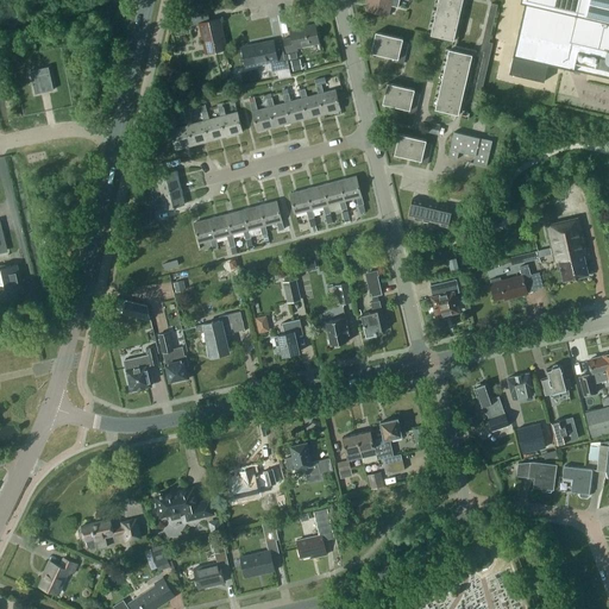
[(385,0),(366,0),(365,11),(388,16),(390,6),(397,7),(399,2),(385,0)]
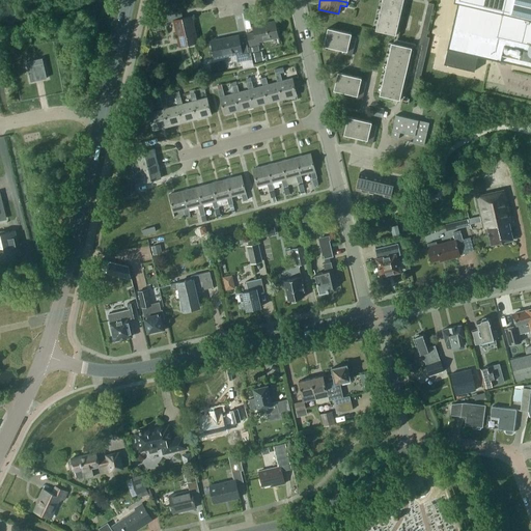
[(372,29),(395,34),(396,33),(403,0),(379,0),(372,29)]
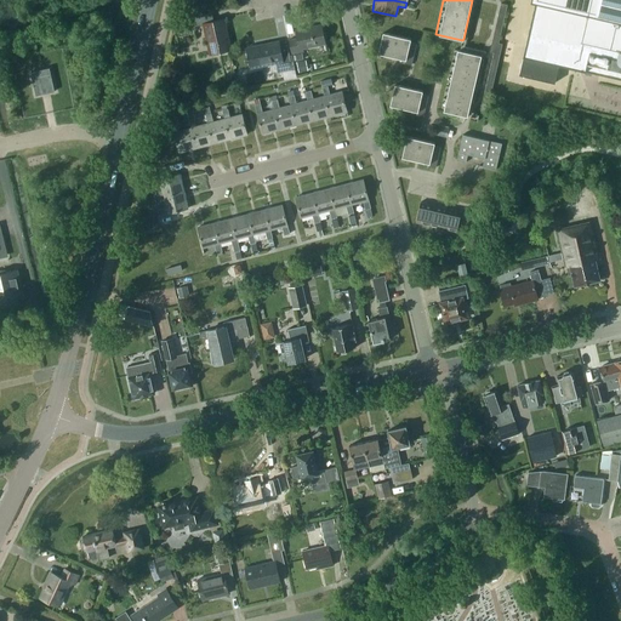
[(535,3),(522,56),(523,56),(520,63),(533,67),(535,60),(620,79),(620,0),(530,0),(530,1),(535,3)]
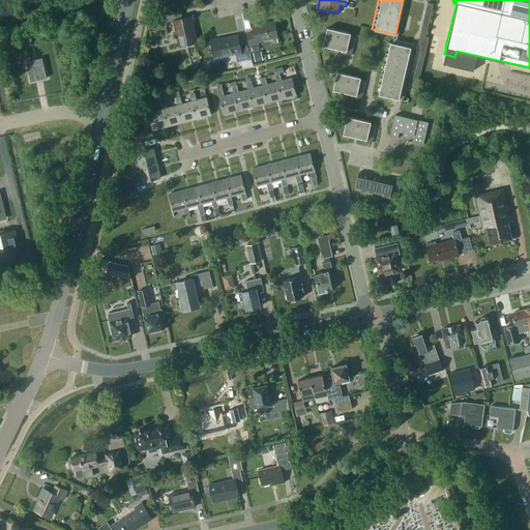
[(174,21),(179,46),(197,42),(190,16),(182,18),(180,9),(164,13),(166,23),(174,21)]
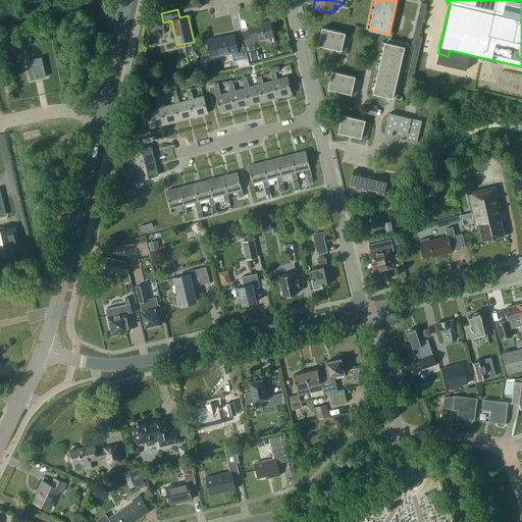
[(270,21),(249,25),(250,32),(243,33),(246,45),(255,43),(254,40),(273,36),(270,21)]
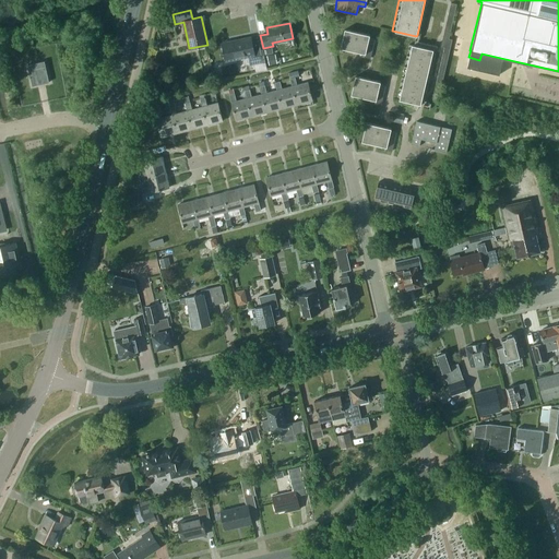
[(365,54),(364,57),(370,58),(375,40),(375,38),(369,37),(370,35),(345,30),(341,45),(341,48),(365,54)]
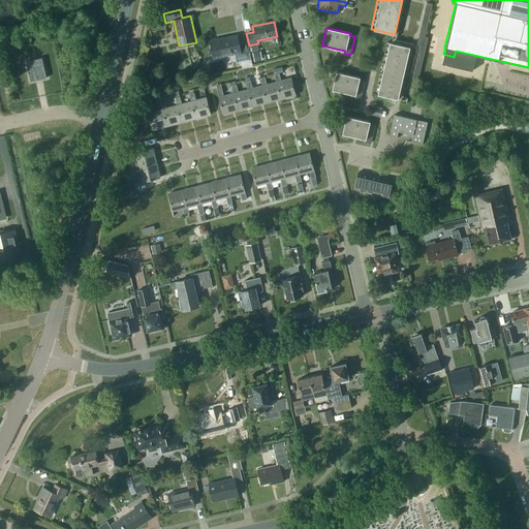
[(394,34),(393,38),(392,42),(390,42),(378,94),(398,99),(411,42),(396,39),(396,36),(397,33),(395,33),(394,34)]
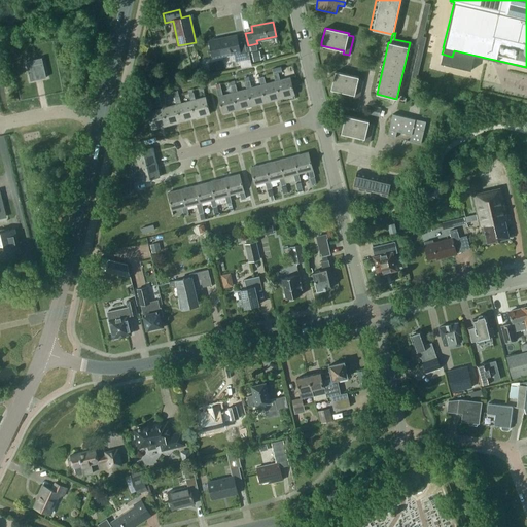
[(212,58),(234,54),(236,62),(248,59),(245,44),(239,45),(237,35),(209,40),(212,58)]
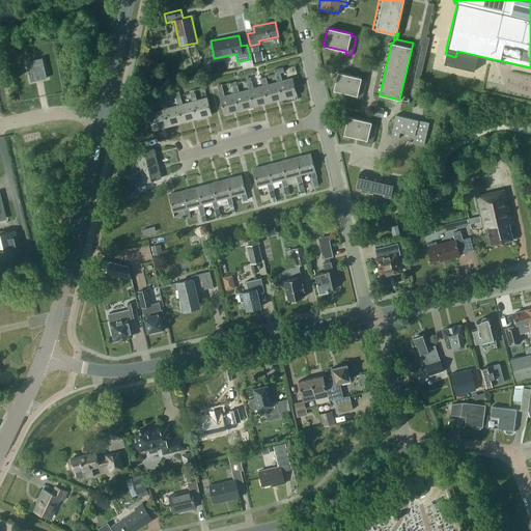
[(255,62),(263,60),(261,51),(253,53),(255,62)]
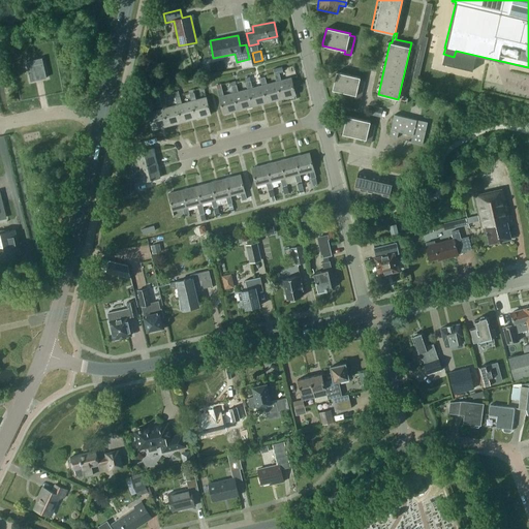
[(47,78),(42,58),(26,61),(30,82),(47,78)]
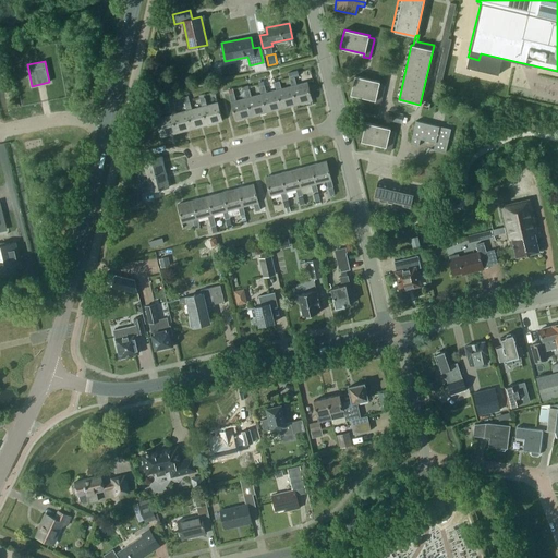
[(375,100),(374,102),(380,105),(385,85),(379,84),(379,82),(355,75),(351,95),(375,100)]
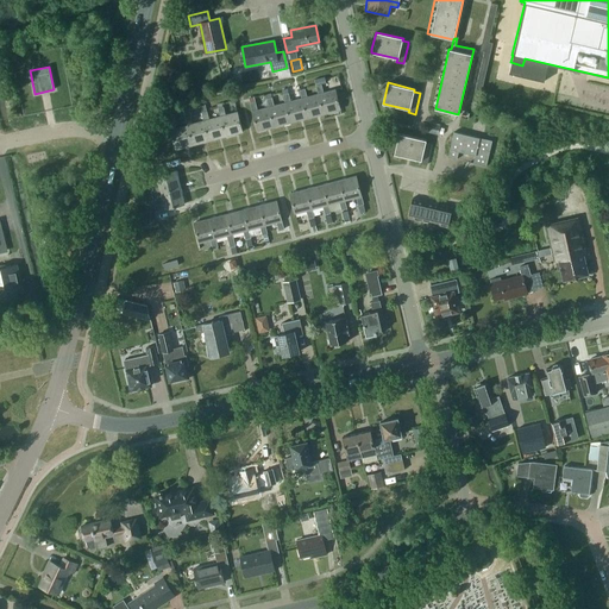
[(316,86),(318,94),(324,114),(340,110),(336,89),(324,93),(321,85),(316,86)]
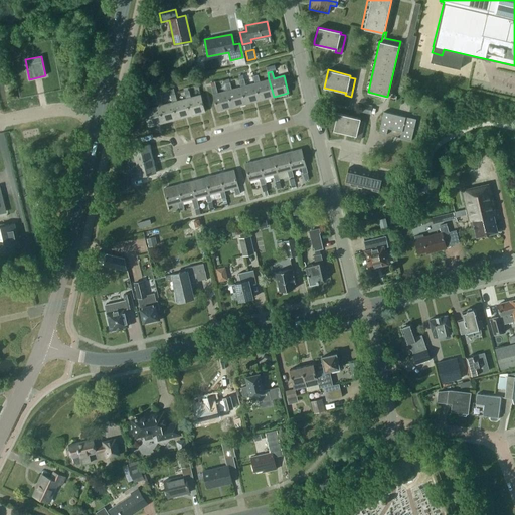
[(253,76),(254,83),(260,100),(274,97),(269,79),(260,81),(258,74),(253,76)]
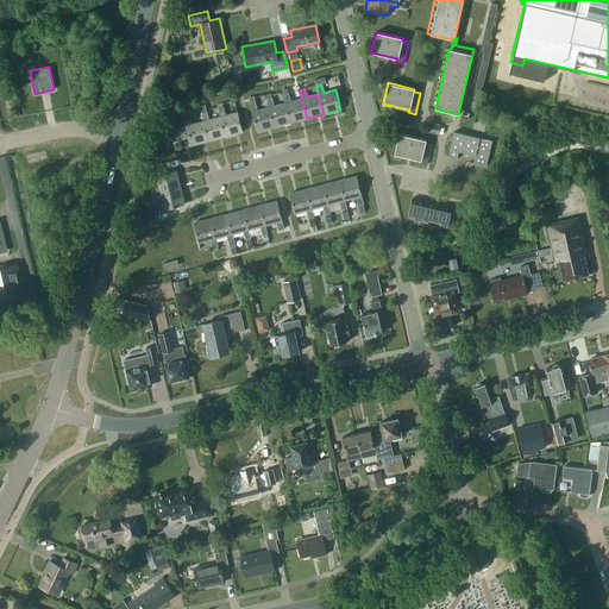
[(283,94),(286,102),(290,123),(307,118),(301,99),(290,101),(288,93),(283,94)]
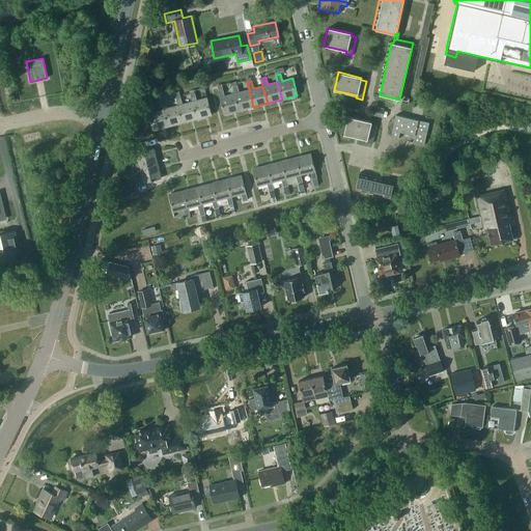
[(249,89),(239,92),(236,85),(232,86),(234,93),(239,111),(253,107),(249,89)]
